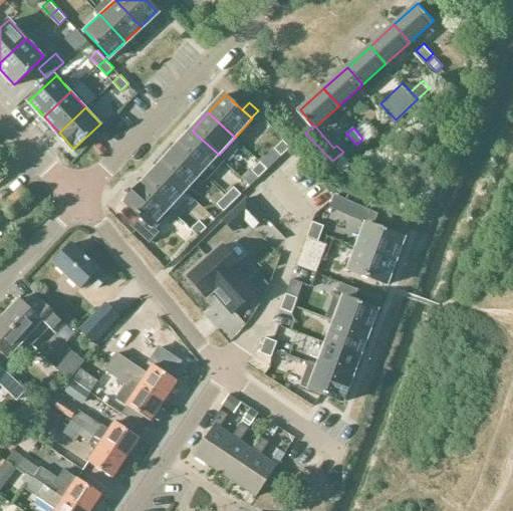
[(202,173),(219,155),(192,131),(176,148),(202,173)]
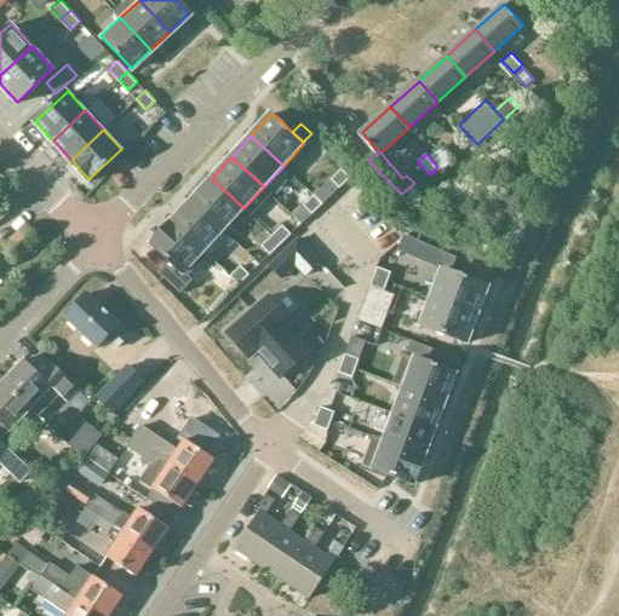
[(342,168),(332,178),(340,186),(350,177),(342,168)]
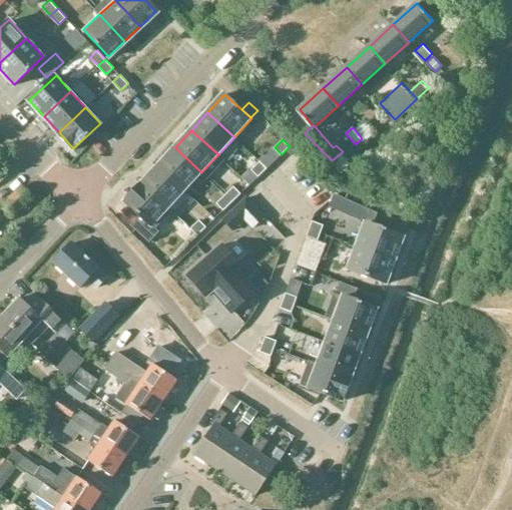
[(158,165),(185,190),(201,172),(175,147),(158,165)]
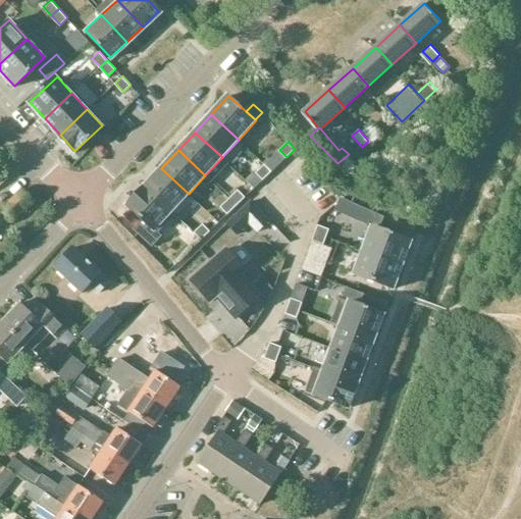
[(264,163),(256,171),(262,178),(271,170),(264,163)]
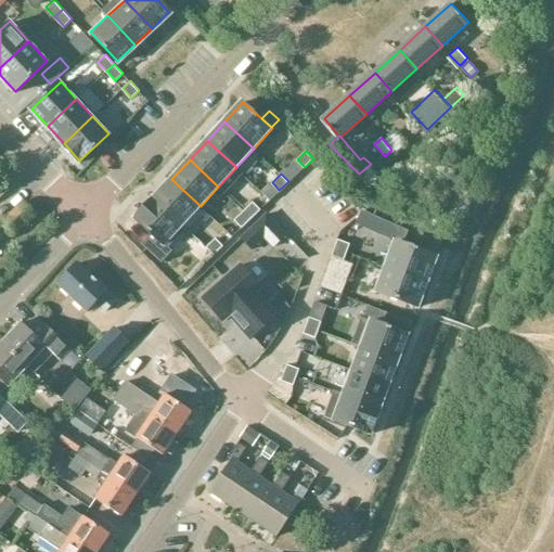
[(201,206),(171,179),(154,199),(183,225),(201,206)]
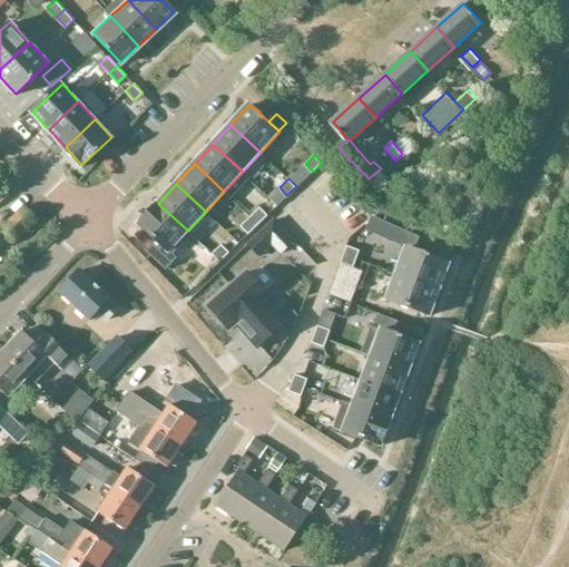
[(188,231),(158,204),(139,224),(169,252),(188,231)]
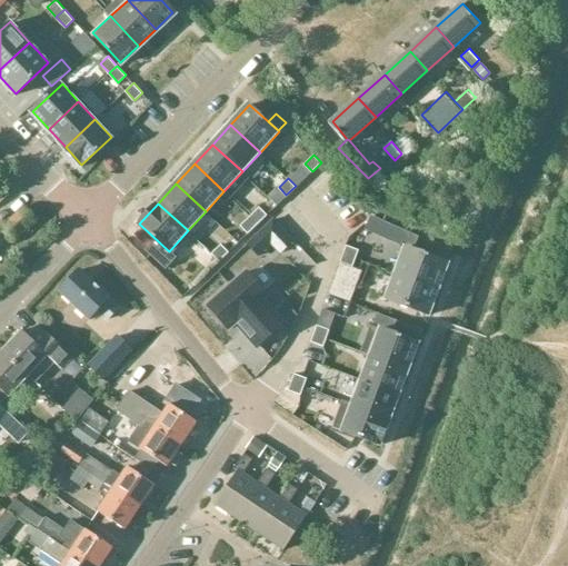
[(257,222),(267,214),(259,206),(250,215),(257,222)]
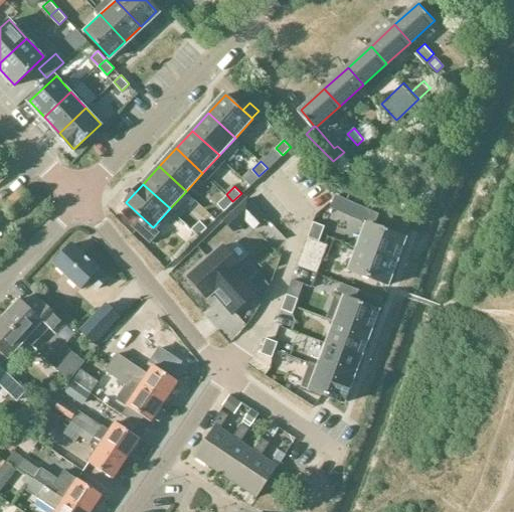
[(217,203),(224,210),(232,201),(226,194),(217,203)]
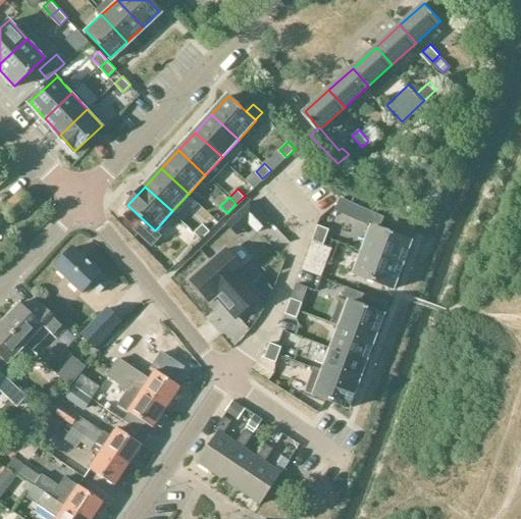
[(380,214),(341,197),(336,208),(365,220),(366,217),(376,222),(380,214)]
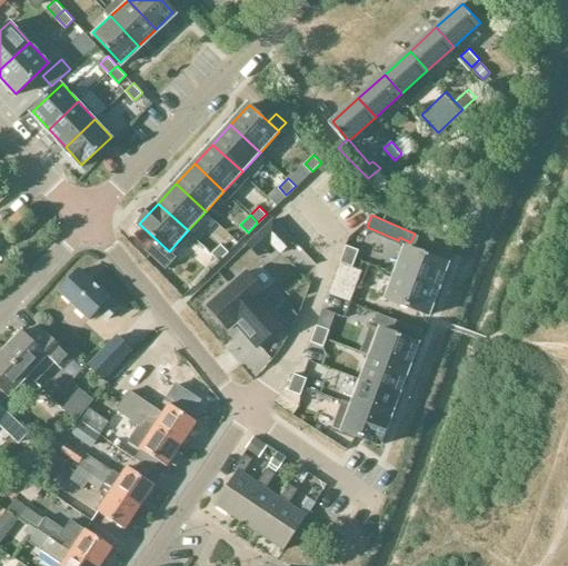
[(273,217),(261,229),(273,241),(282,250),(295,238),(273,217)]
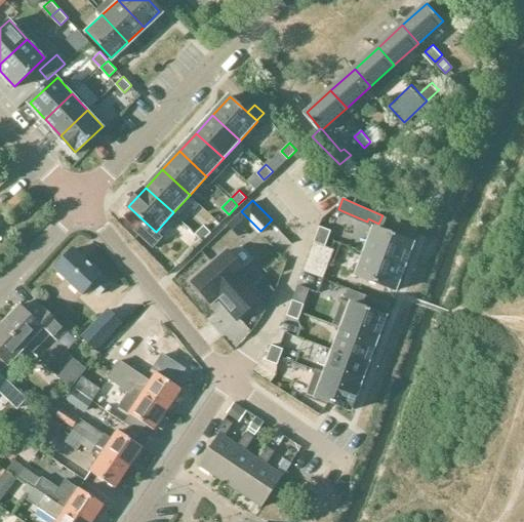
[(195,233),(202,240),(210,231),(203,224),(195,233)]
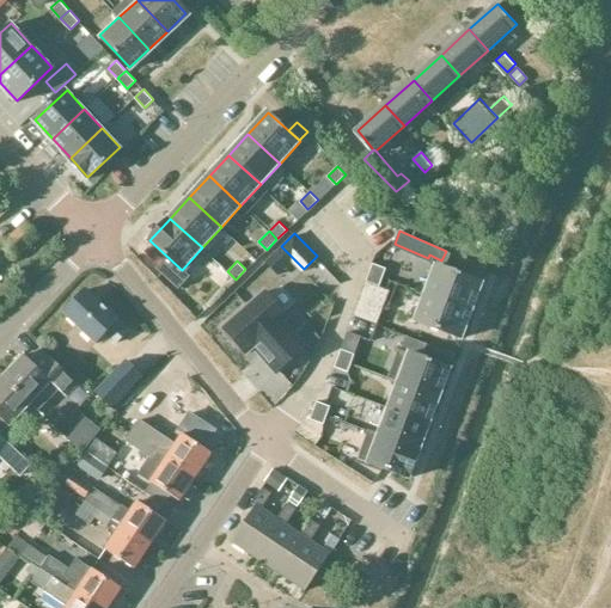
[(386,269),(373,263),(370,272),(384,277),(386,269)]
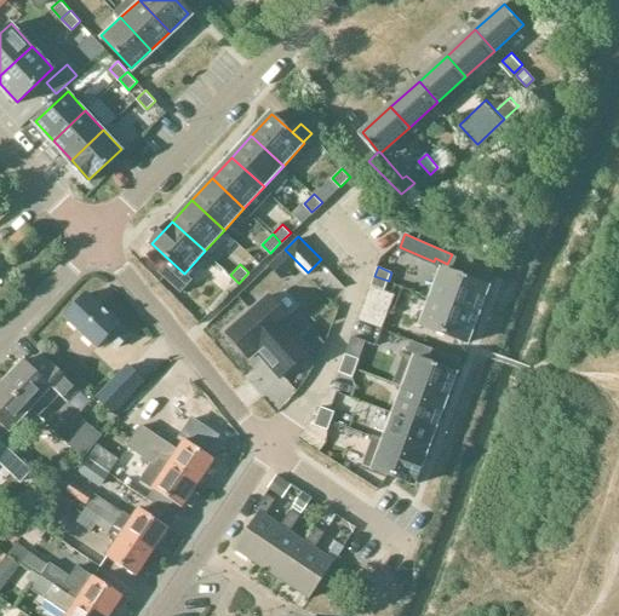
[(441,270),(431,297),(475,314),(486,286),(441,270)]
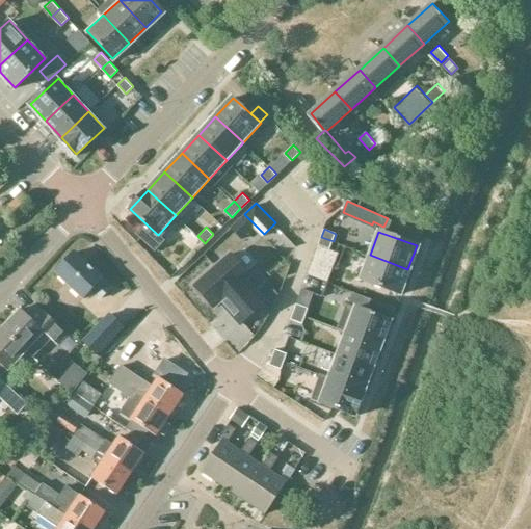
[(188,244),(195,252),(205,243),(197,236),(188,244)]
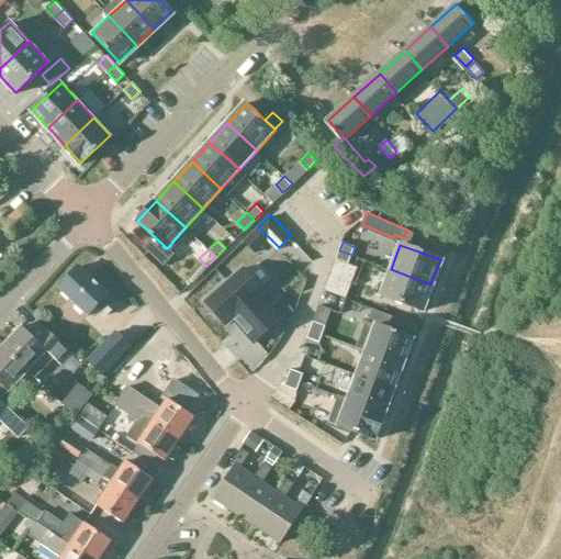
[(337,258),(349,264),(352,255),(339,250),(337,258)]
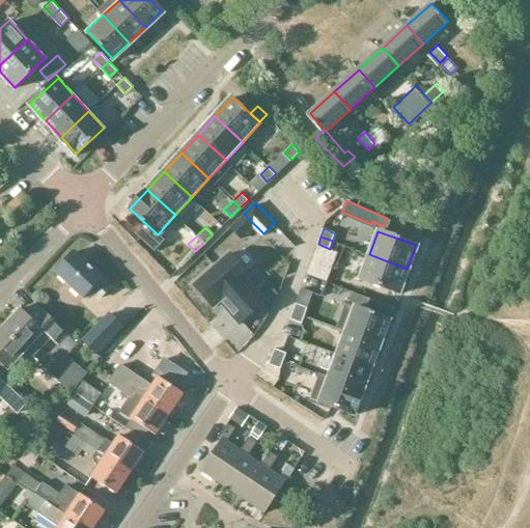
[(84,297),(92,287),(101,297),(111,286),(102,278),(103,277),(75,250),(56,270),(84,297)]
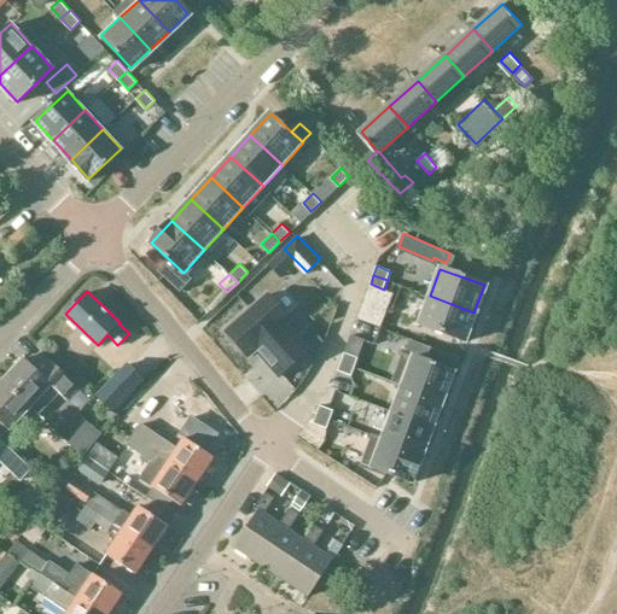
[(271,292),(228,327),(250,355),(257,348),(280,375),(310,350),(287,323),(294,319),(271,292)]
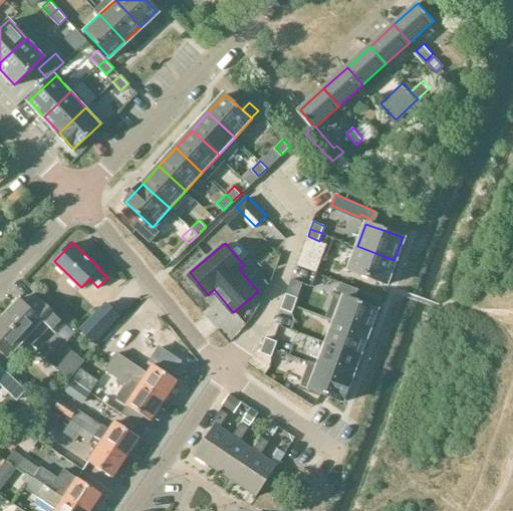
[(386,282),(394,260),(357,246),(349,269),(386,282)]
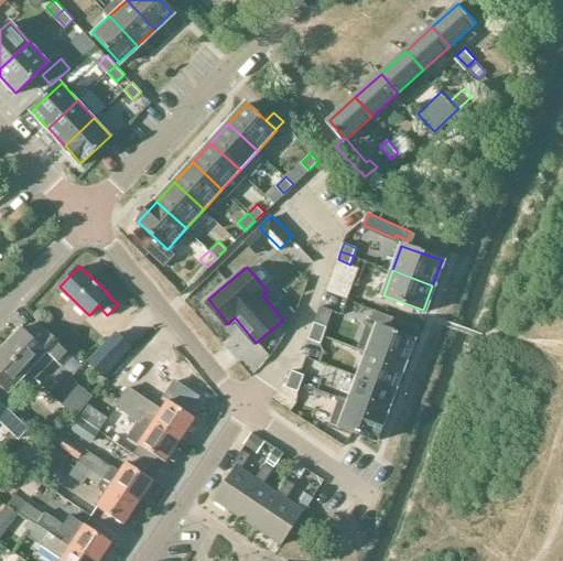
[(374,311),(369,321),(376,324),(389,328),(393,319),(374,311)]
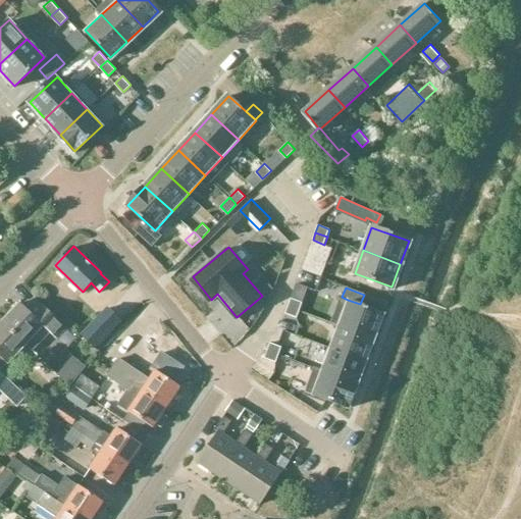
[(303,301),(292,296),(289,304),(300,308),(303,301)]
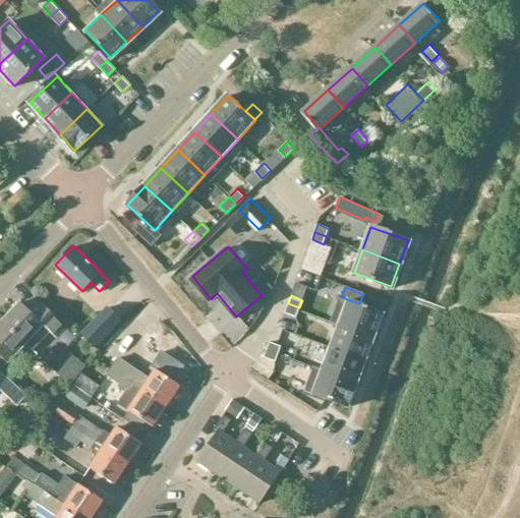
[(68,327),(54,313),(36,296),(26,306),(20,300),(2,320),(26,343),(37,332),(43,338),(50,331),(58,338),(68,327)]
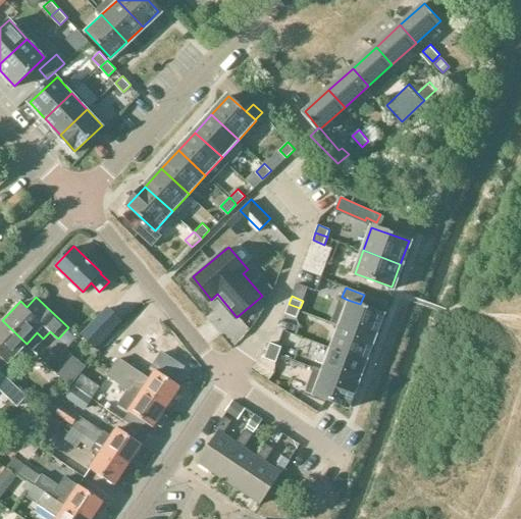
[(340,323),(373,335),(381,313),(360,304),(348,300),(340,323)]
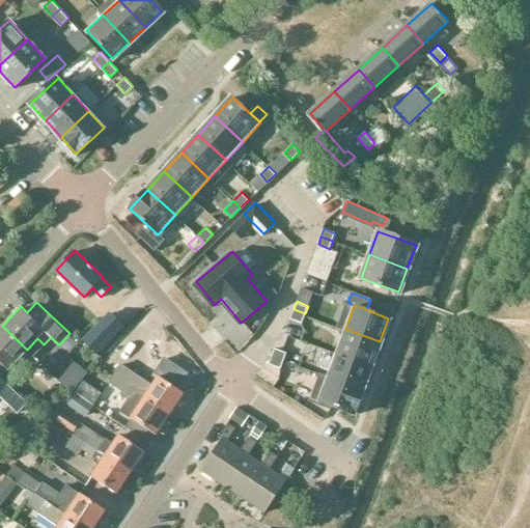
[(305,313),(294,309),(290,316),(303,322),(305,313)]
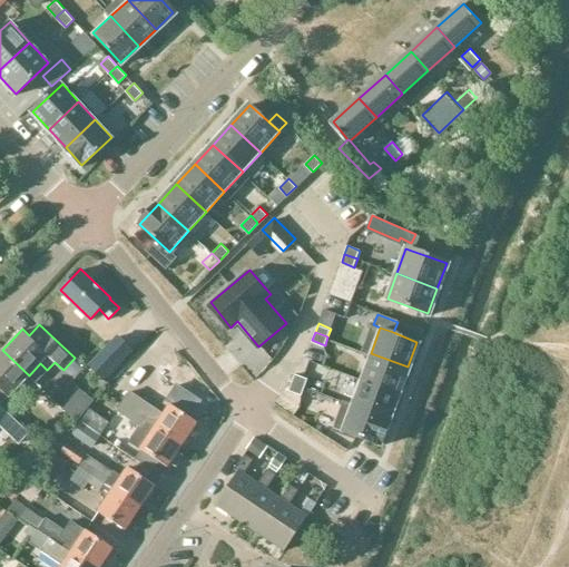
[(118,334),(91,364),(106,378),(133,349),(118,334)]
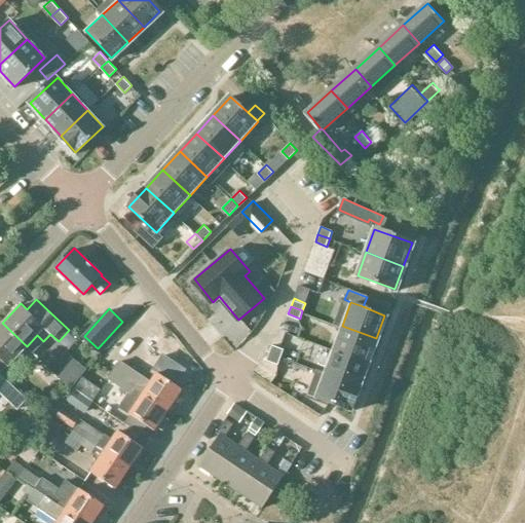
[(27,346),(2,323),(0,325),(0,371),(7,364),(8,365),(27,346)]
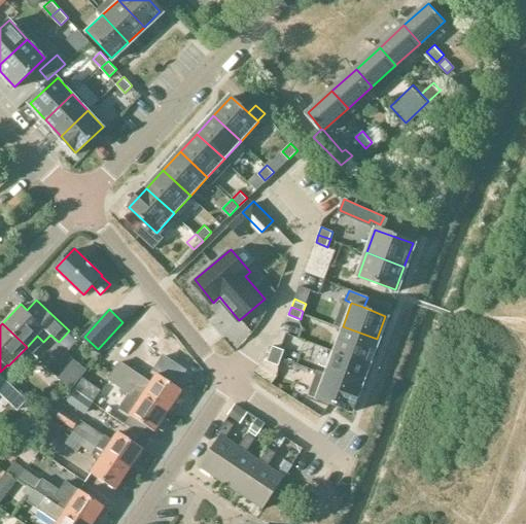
[(335,349),(369,361),(377,339),(343,326),(335,349)]
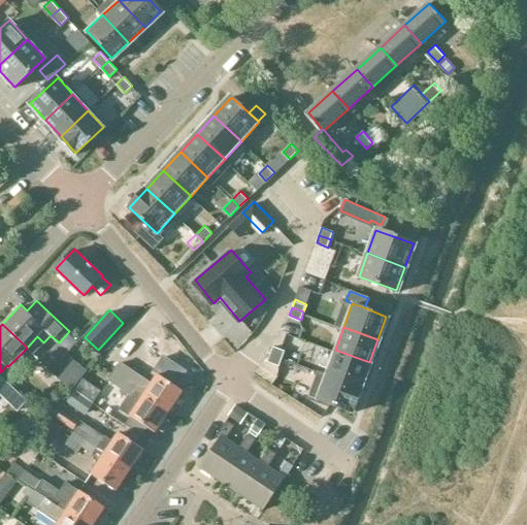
[(271,353),(283,357),(286,349),(274,345),(271,353)]
